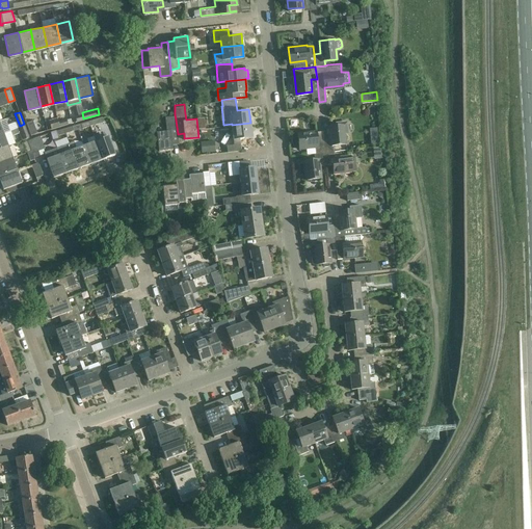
[(178,134),(176,120),(175,114),(164,115),(166,131),(156,132),(158,150),(173,148),(171,142),(178,142),(178,134)]
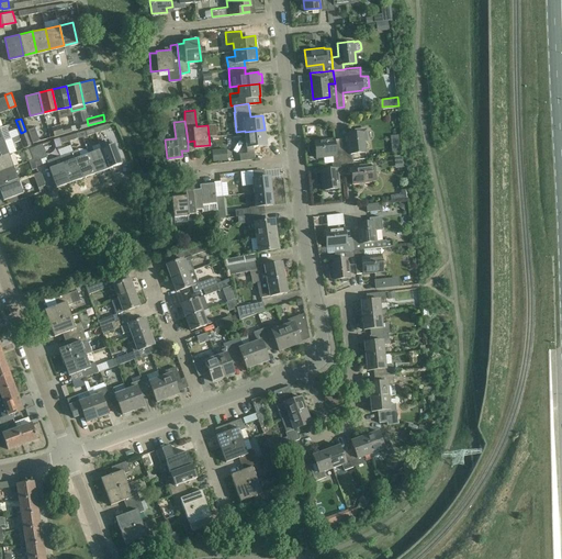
[(60,122),(59,123),(62,132),(75,129),(74,123),(62,126),(60,122)]
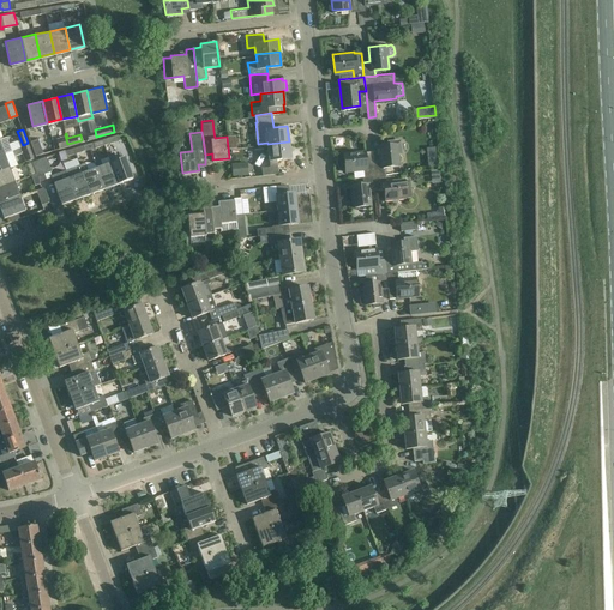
[(116,133),(101,138),(103,143),(119,138),(116,133)]
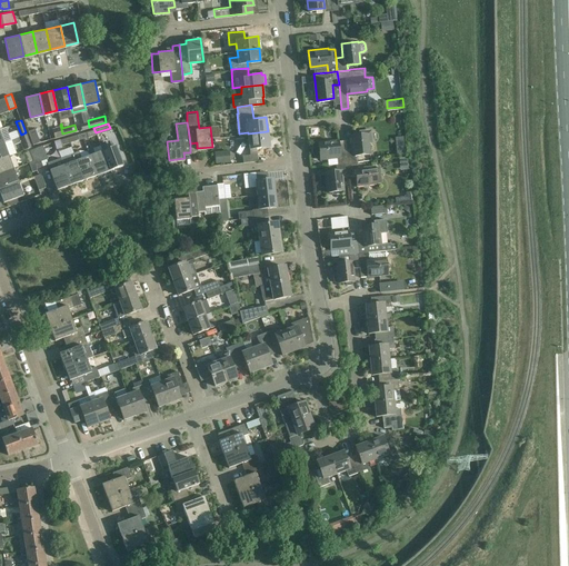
[(62,133),(60,125),(51,127),(53,137),(62,133)]
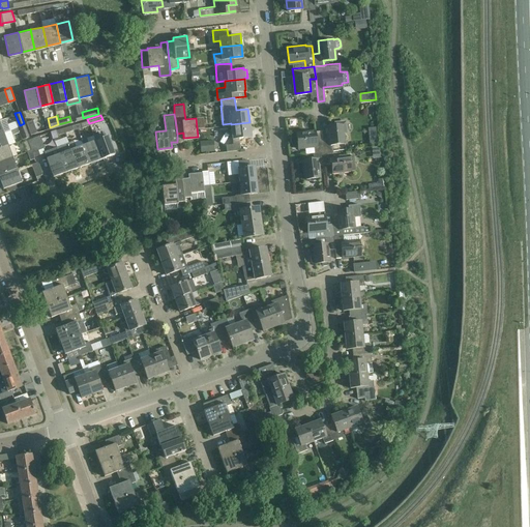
[(5,117),(0,118),(0,132),(3,130),(9,128),(5,117)]
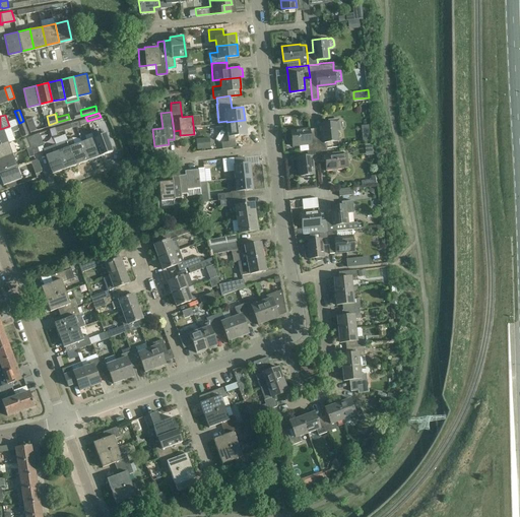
[(37,128),(31,116),(25,118),(29,130),(37,128)]
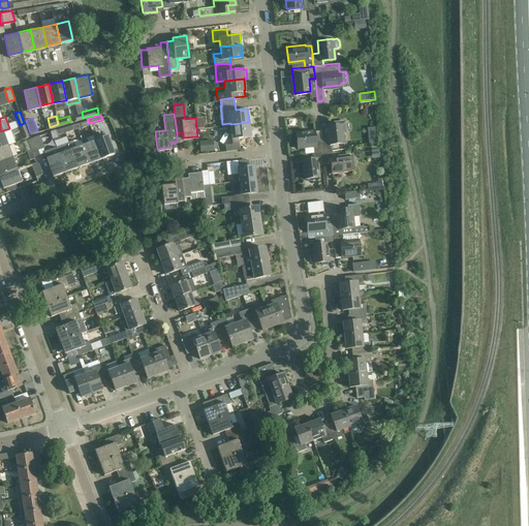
[(328,136),(321,137),(322,150),(332,149),(332,143),(334,143),(344,141),(343,132),(347,131),(345,119),(334,121),(335,123),(327,124),(327,129),(328,136)]
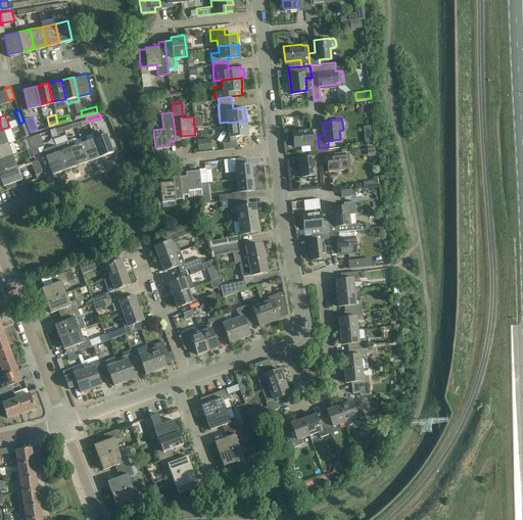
[(230,140),(223,141),(224,148),(237,146),(236,140),(243,139),(243,134),(247,133),(246,121),(228,123),(230,140)]
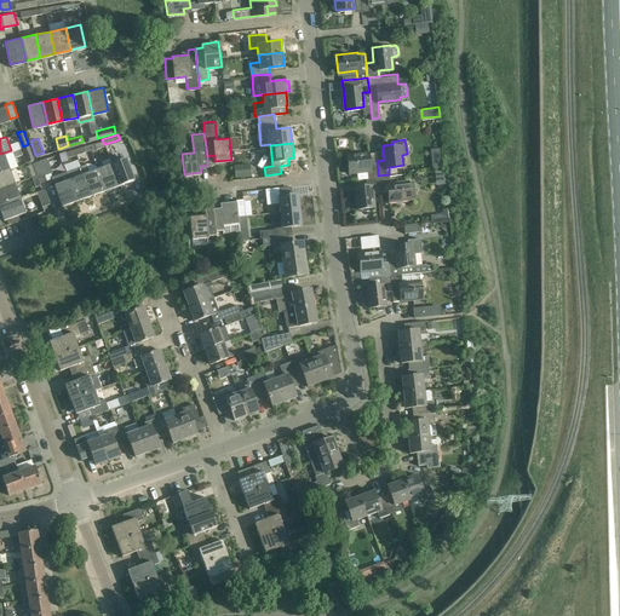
[(23,147),(12,150),(13,156),(22,153),(26,161),(34,159),(28,144),(23,147)]
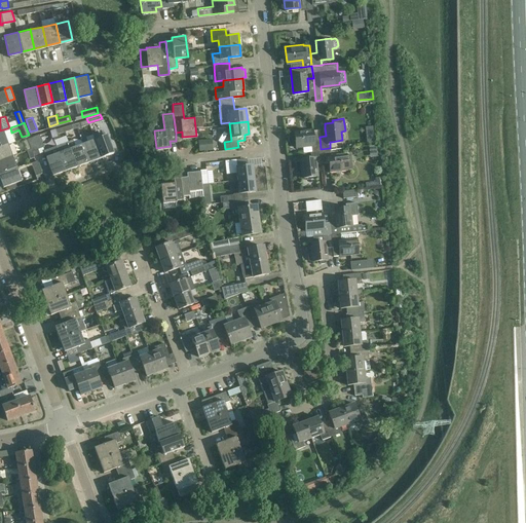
[(64,131),(63,127),(62,125),(49,129),(51,134),(64,131)]
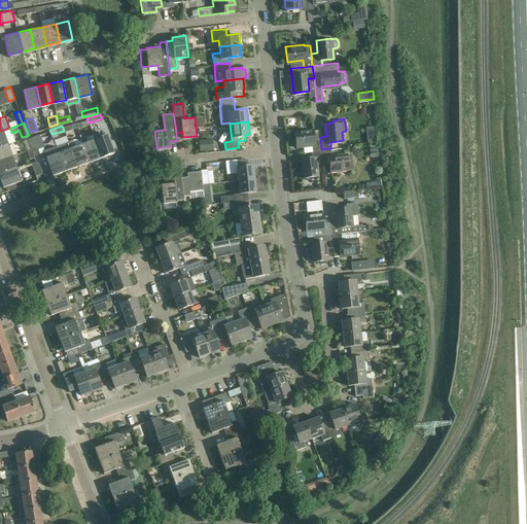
[(304,129),(294,131),(296,145),(303,145),(304,151),(311,150),(321,149),(320,137),(319,129),(319,128),(313,129),(313,128),(304,129)]
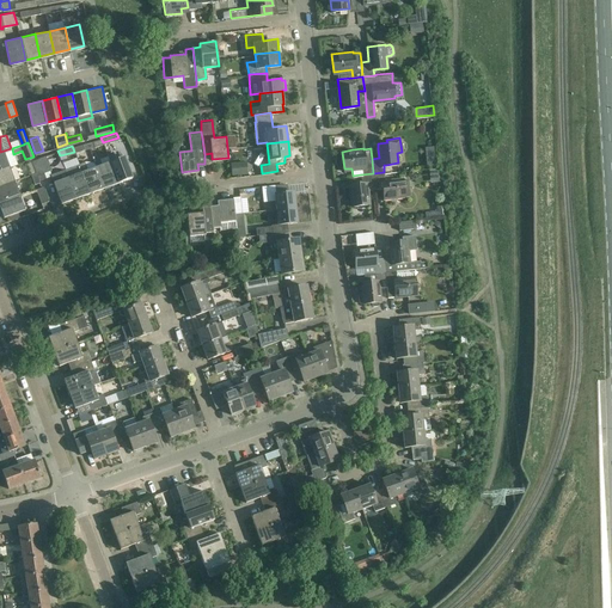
[(110,160),(117,182),(133,176),(124,155),(116,158),(114,151),(108,152),(110,160)]
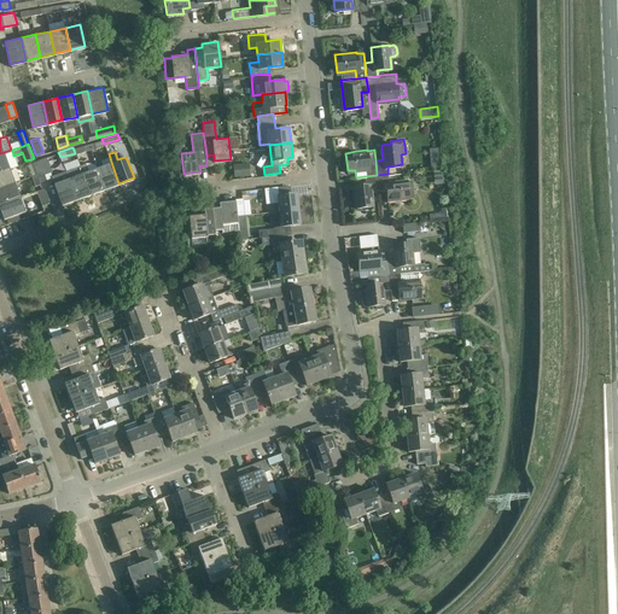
[(44,173),(51,170),(46,156),(39,158),(44,173)]
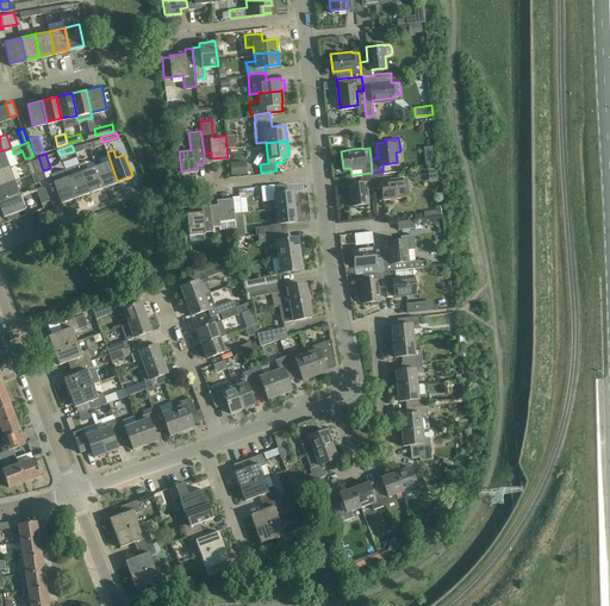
[(38,179),(45,176),(43,170),(38,156),(31,158),(36,172),(38,179)]
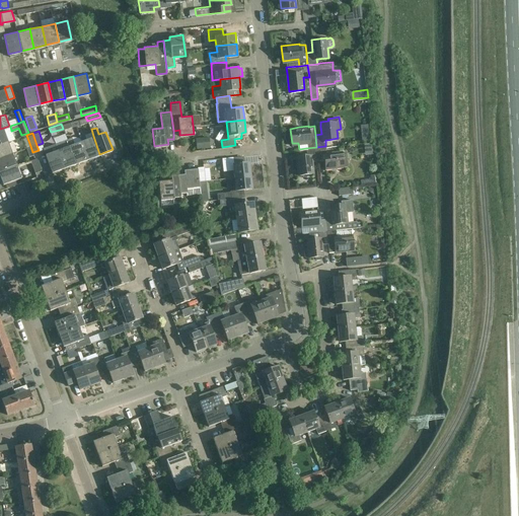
[(81,140),(88,158),(99,154),(93,136),(86,139),(84,134),(79,136),(81,140)]
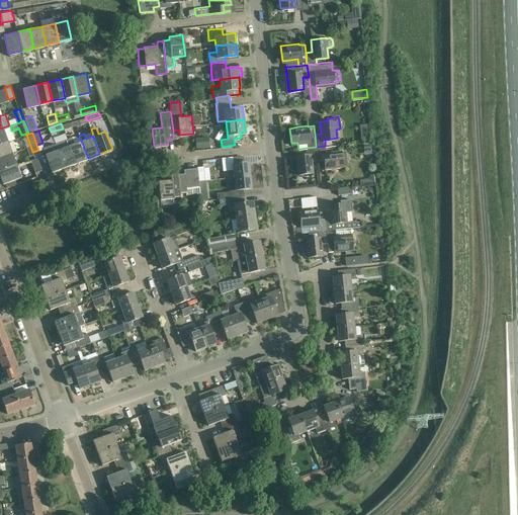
[(207,135),(195,137),(196,147),(208,146),(207,135)]
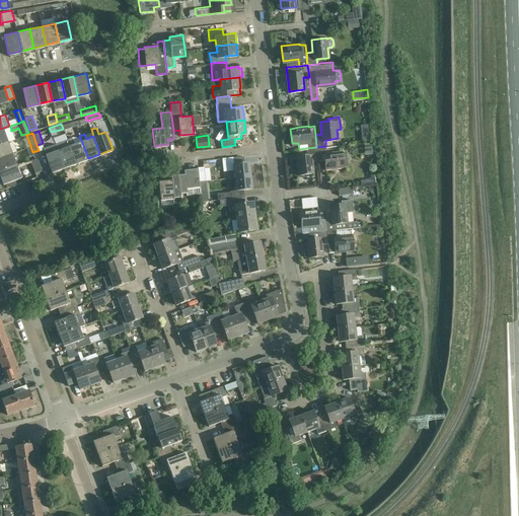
[(67,138),(76,162),(88,158),(81,140),(74,143),(71,136),(67,138)]
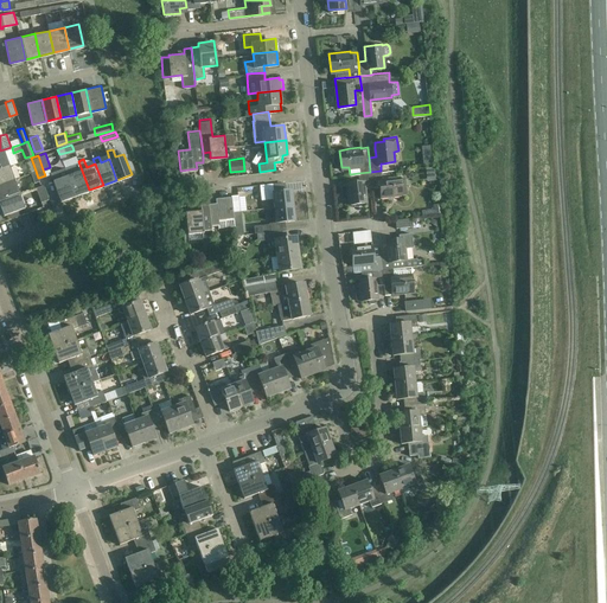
[(66,174),(75,196),(89,190),(78,161),(64,166),(66,174)]
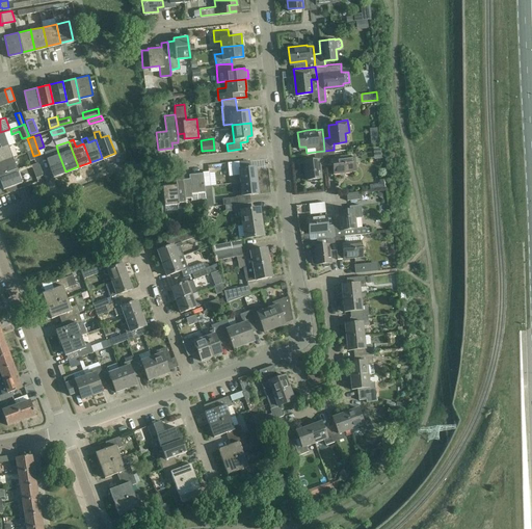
[(0,160),(12,156),(8,143),(0,146),(0,160)]
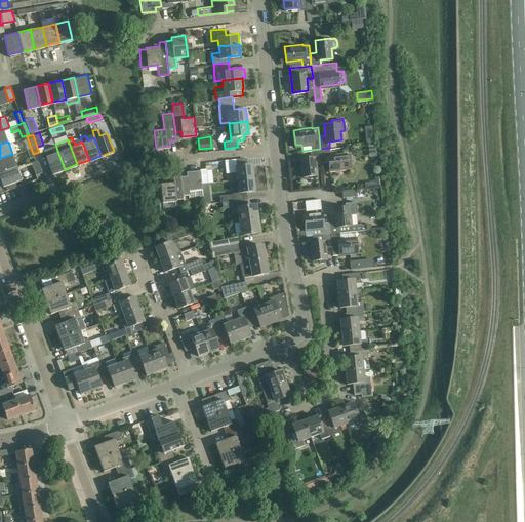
[(329,148),(320,149),(322,161),(328,160),(329,169),(348,167),(347,163),(349,163),(351,161),(350,154),(348,152),(346,153),(346,152),(330,153),(329,148)]
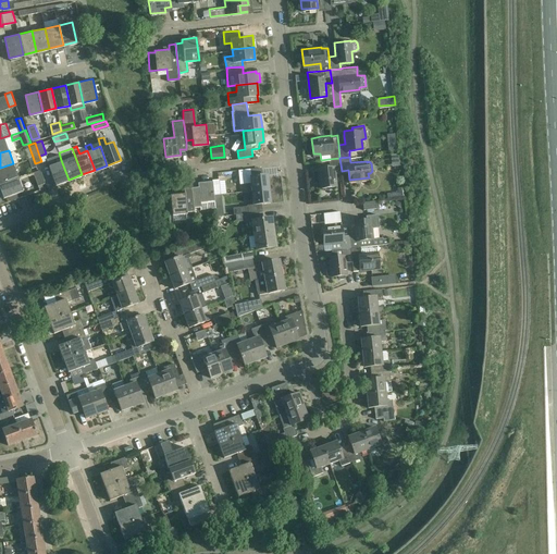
[(330,165),(318,167),(320,186),(336,185),(335,172),(342,171),(339,158),(329,159),(330,165)]
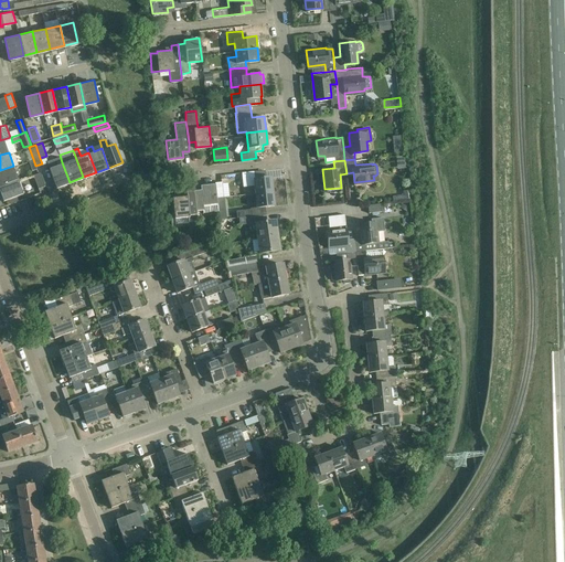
[(70,182),(62,162),(49,168),(56,187),(70,182)]
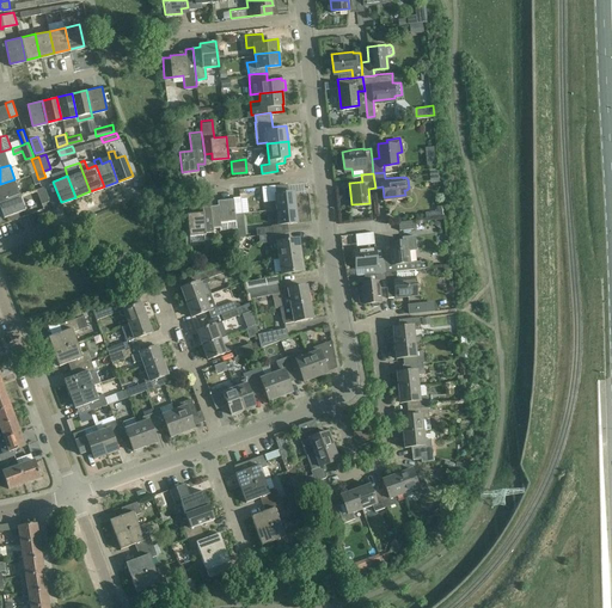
[(14,179),(0,184),(0,200),(19,194),(14,179)]
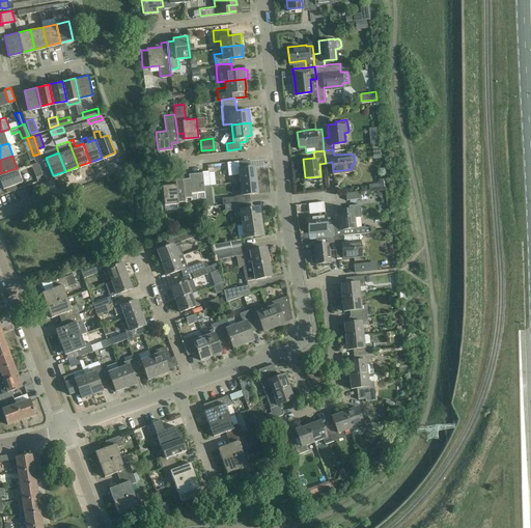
[(240,181),(256,178),(254,165),(239,166),(238,159),(227,161),(228,173),(239,172),(240,181)]
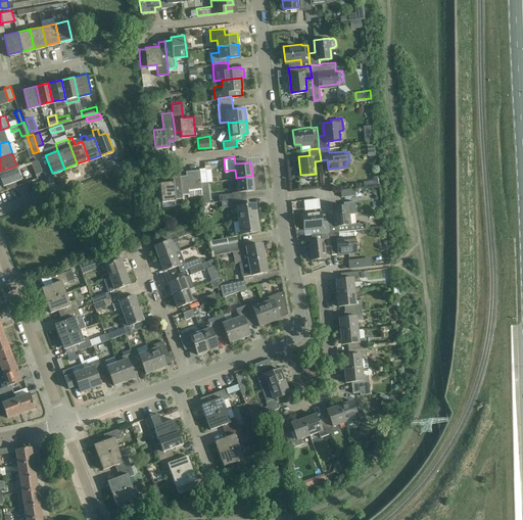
[(40,166),(37,158),(31,160),(35,173),(41,171),(40,166)]
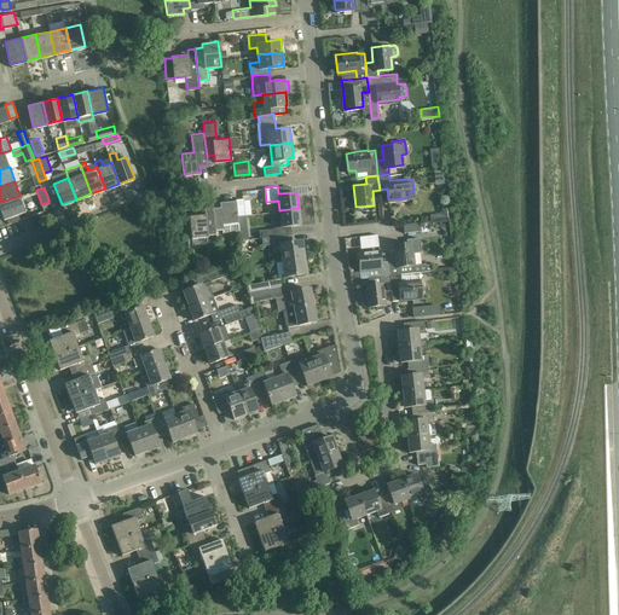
[(19,196),(0,202),(0,208),(4,219),(25,210),(19,196)]
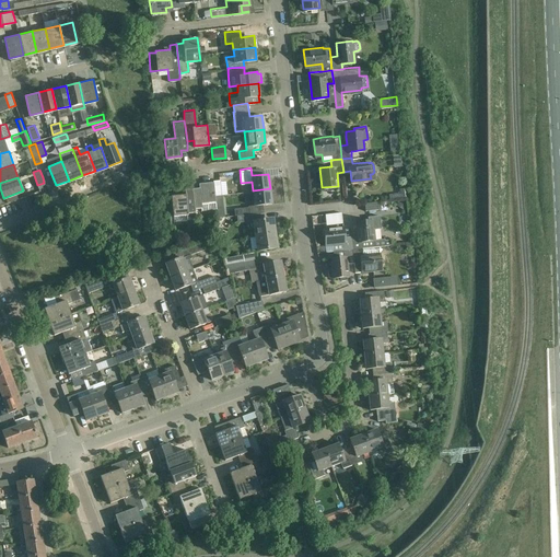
[(214,201),(214,195),(212,181),(198,183),(199,187),(191,188),(194,208),(201,208),(201,209),(216,207),(214,201)]
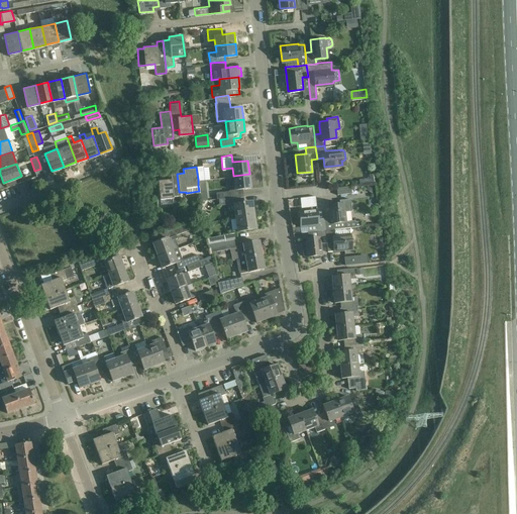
[(369,176),(358,177),(359,183),(375,182),(374,172),(368,173),(369,176)]
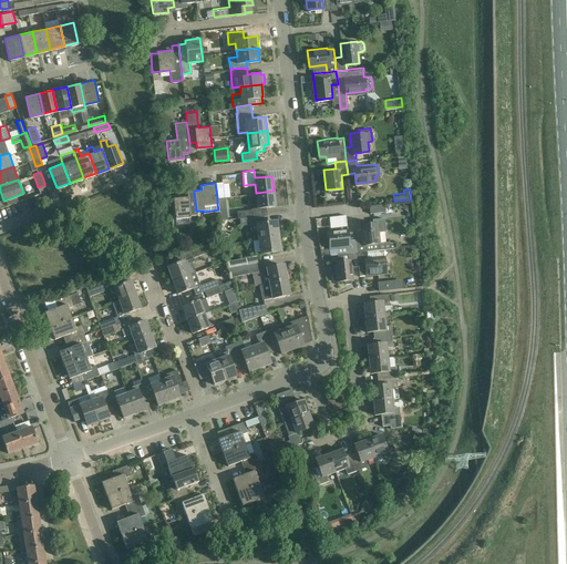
[(196,211),(194,191),(187,191),(187,195),(173,197),(175,218),(188,216),(188,221),(197,219),(196,211)]
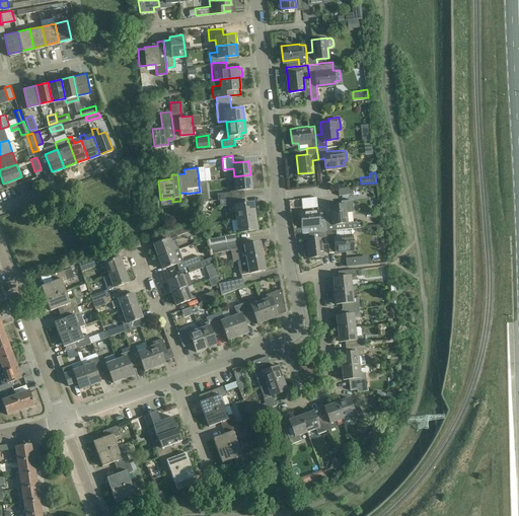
[(250,174),(234,176),(235,189),(251,188),(250,174)]
